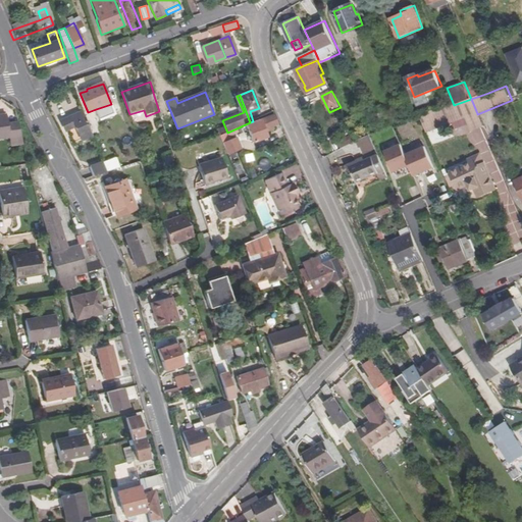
[(428,135),(477,113),(471,99),(422,121),(428,135)]
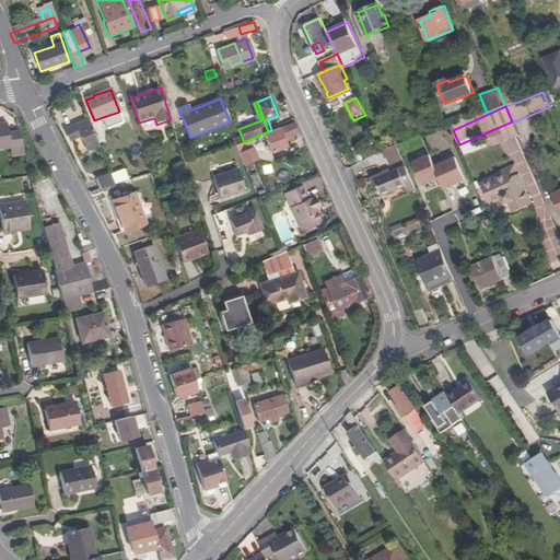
[(102,150),(91,124),(67,133),(71,144),(83,140),(89,154),(102,150)]
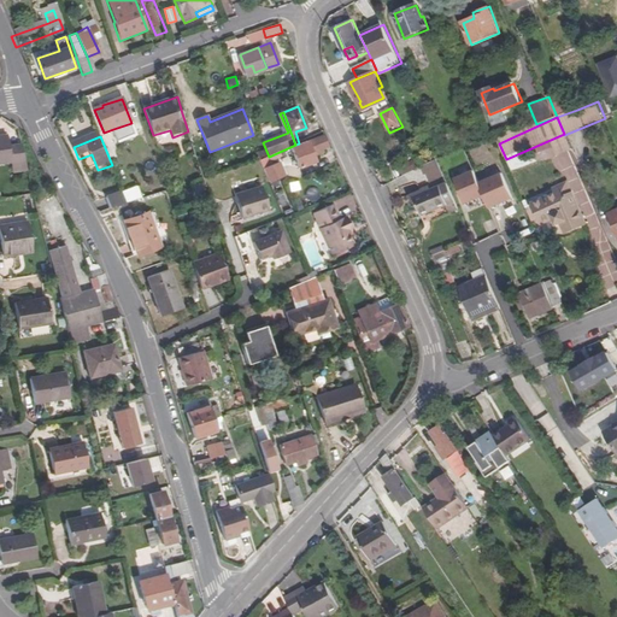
[(329,147),(324,136),(293,147),(300,168),(315,164),(312,157),(321,154),(319,151),(329,147)]
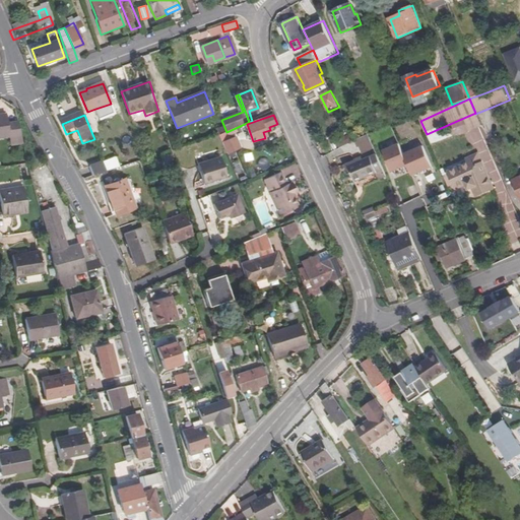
[(5,128),(5,124),(3,116),(0,116),(0,138),(7,138),(8,146),(21,144),(16,126),(5,128)]
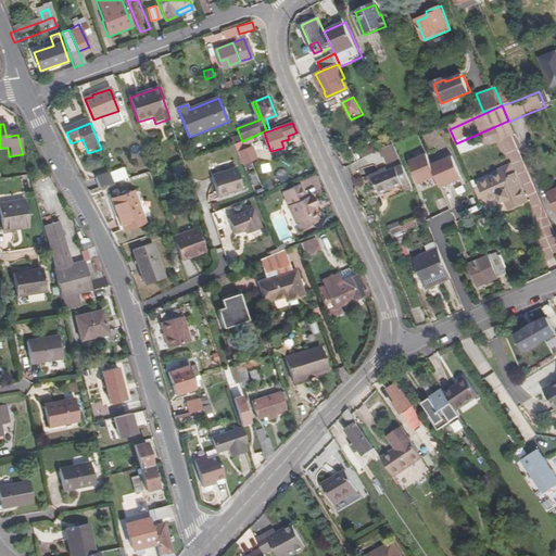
[(401,160),(394,143),(381,150),(384,158),(387,155),(391,164),(401,160)]
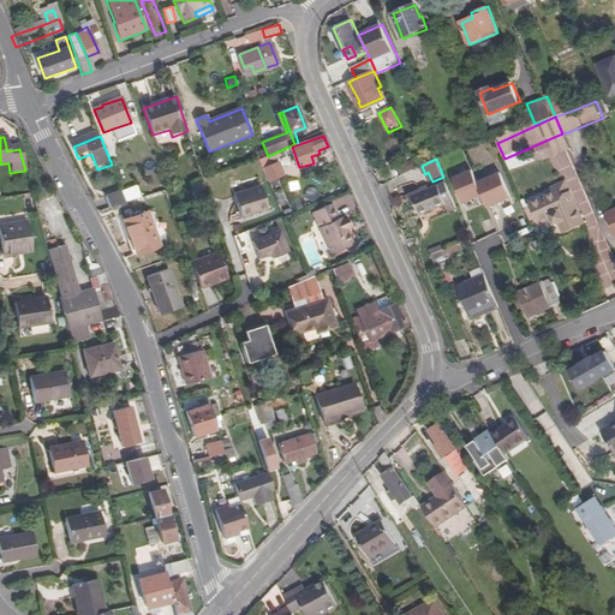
[(281,173),(276,162),(263,169),(267,179),(281,173)]
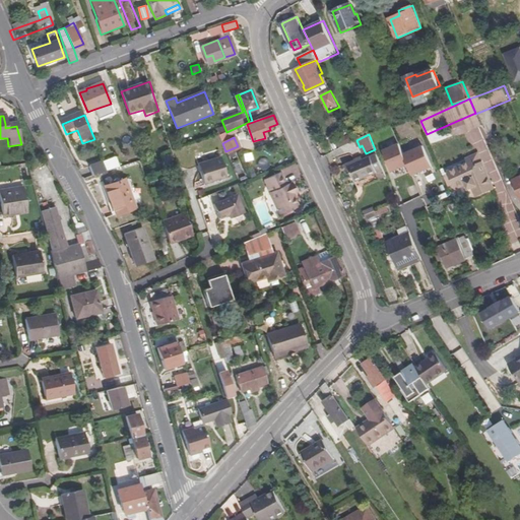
[(391,173),(409,167),(412,177),(434,169),(427,145),(403,152),(400,143),(384,149),(391,173)]
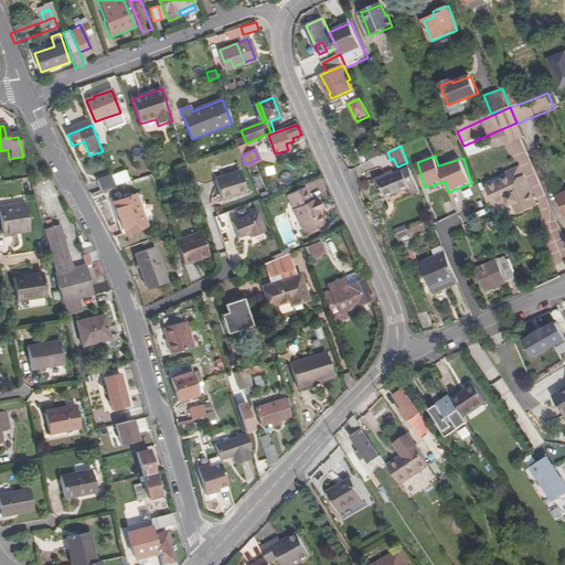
[(184,166),(174,169),(179,180),(188,177),(184,166)]
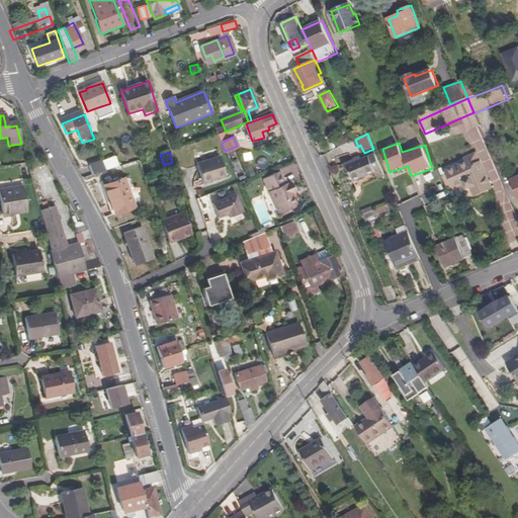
[(476,166),(482,163),(478,153),(464,158),(466,163),(473,161),(476,166)]
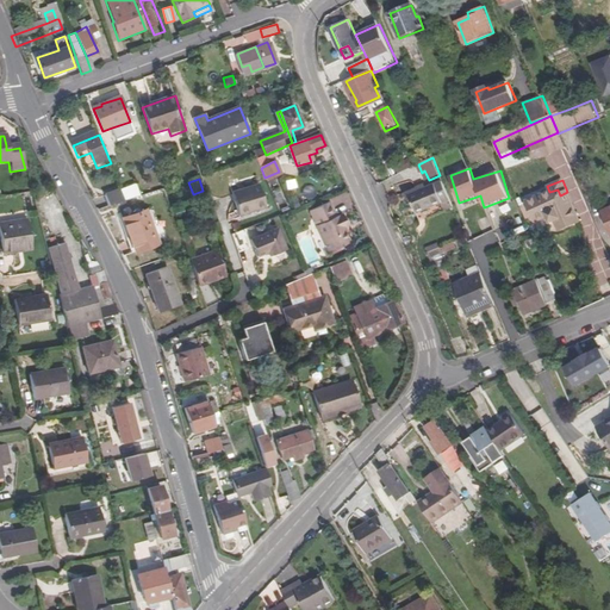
[(444,207),(448,216),(456,212),(443,182),(428,188),(437,210),(444,207)]
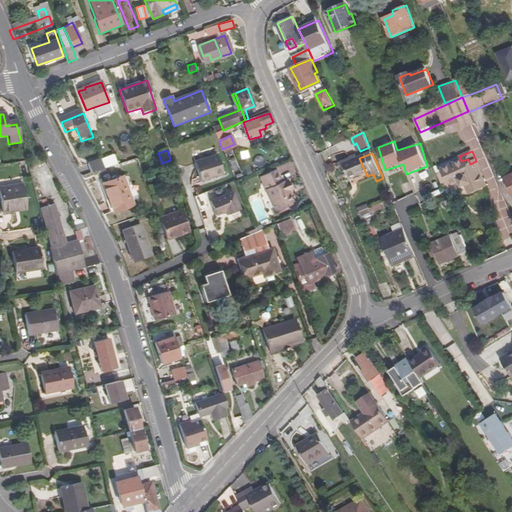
[(211,158),(218,177),(224,175),(218,155),(211,158)]
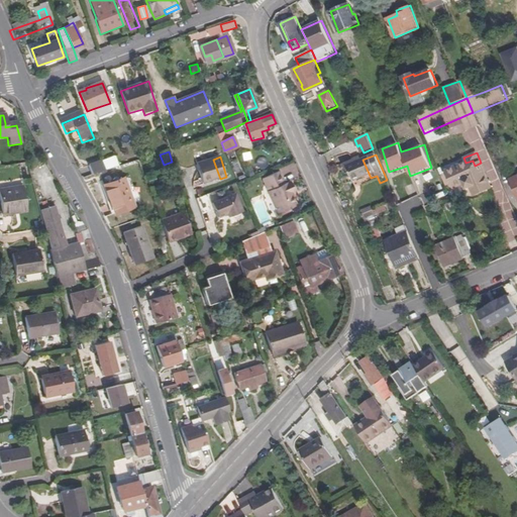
[(220,179),(213,160),(197,165),(203,184),(211,181),(211,179),(217,177),(218,179),(220,179)]
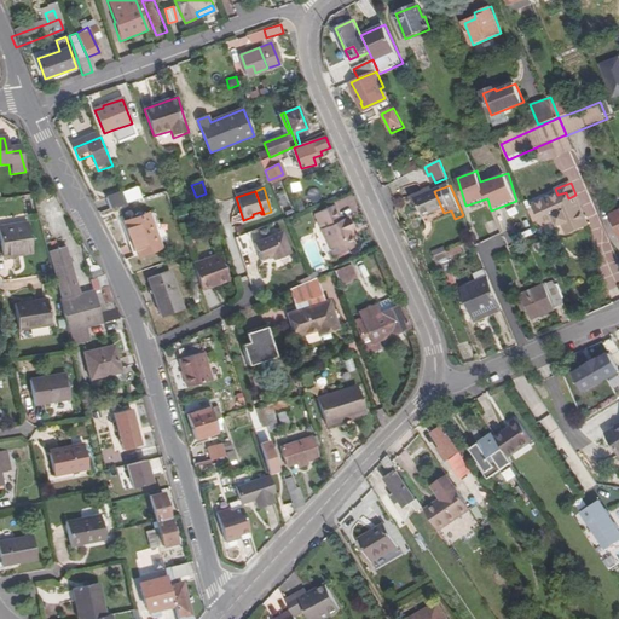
[(444,213),(434,191),(417,198),(426,221),(444,213)]
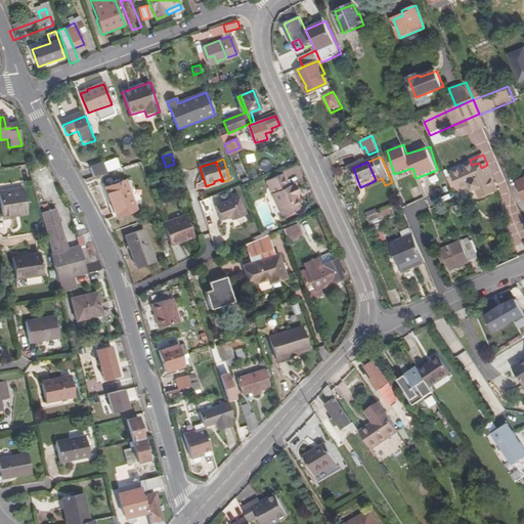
[(479,163),(472,165),(453,173),(462,191),(471,186),(474,192),(478,191),(482,198),(498,190),(487,165),(481,168),(479,163)]
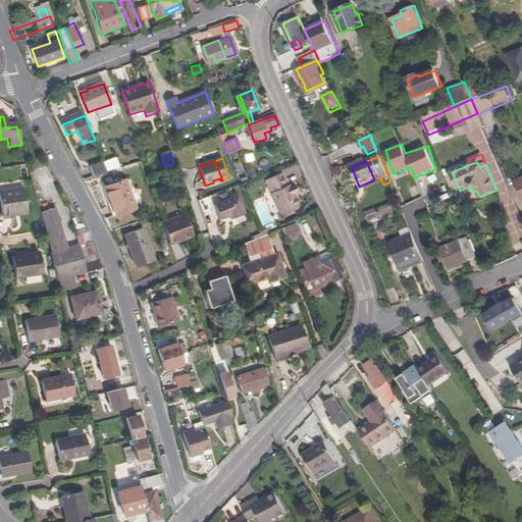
[(107,172),(103,163),(90,168),(93,177),(107,172)]
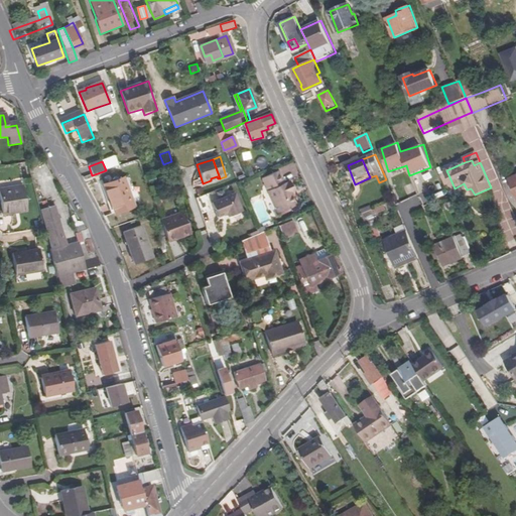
[(277,172),(261,179),(277,215),(278,214),(291,209),(293,208),(287,194),(294,190),(289,182),(283,185),(277,172)]
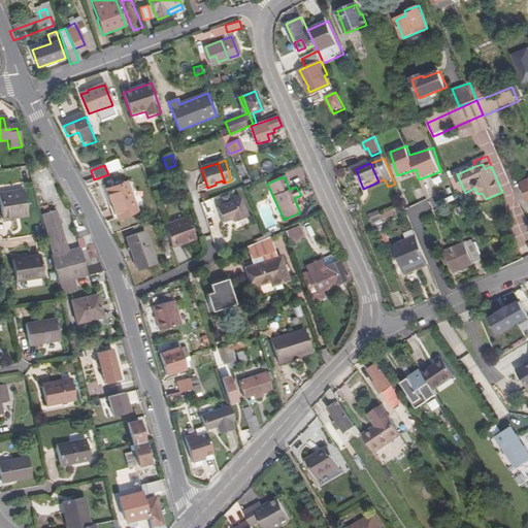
[(136,212),(127,184),(106,191),(116,220),(136,212)]
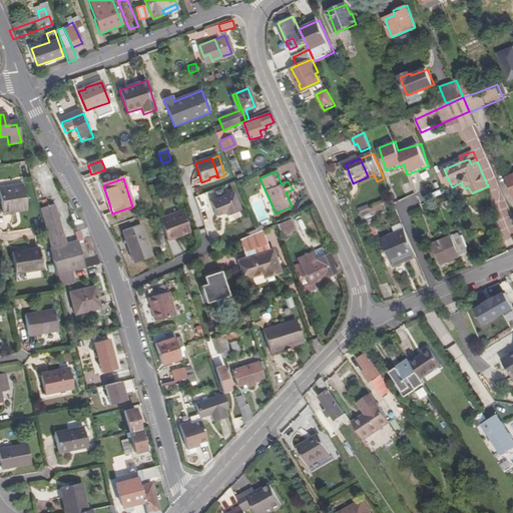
[(0,198),(2,212),(27,209),(23,185),(0,188),(0,198)]
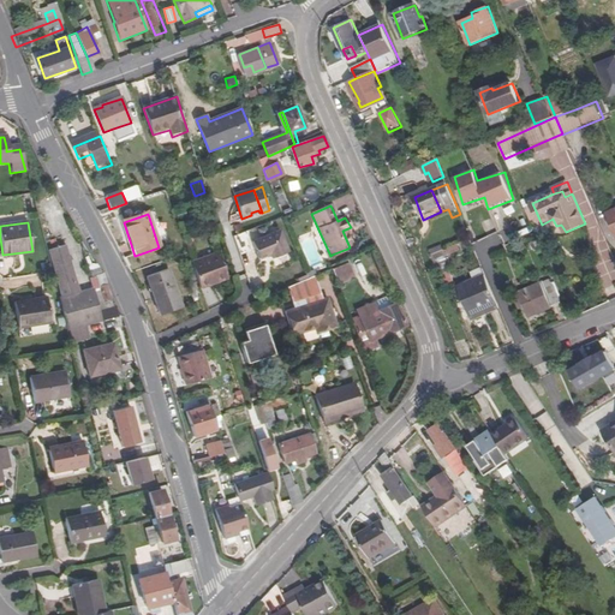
[(270,236),(278,258),(288,254),(280,232),(270,236)]
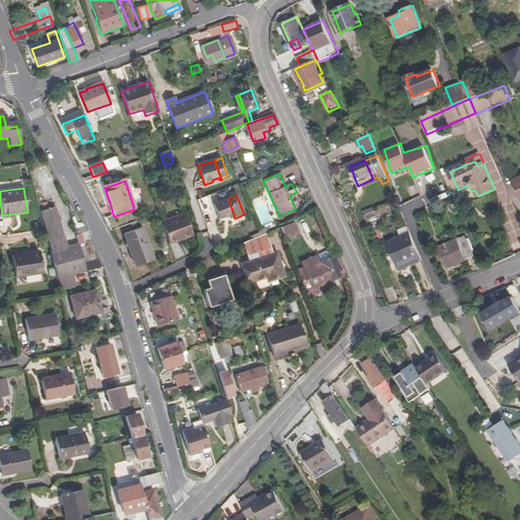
[(235,218),(229,199),(213,206),(218,220),(229,217),(230,220),(235,218)]
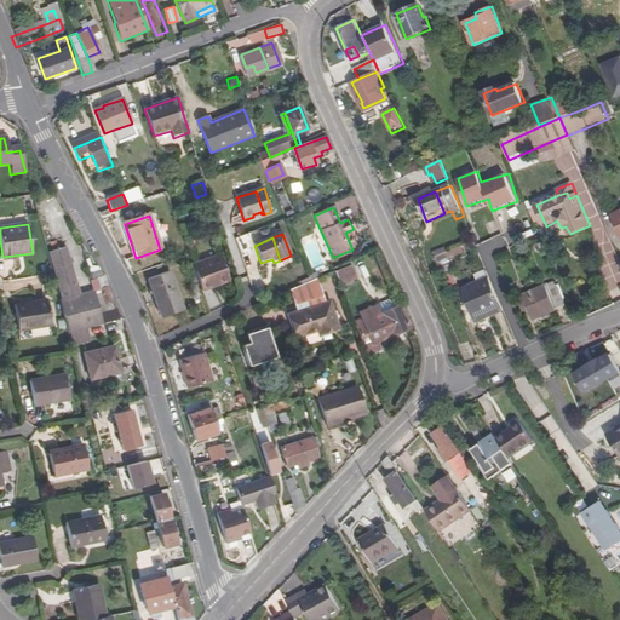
[(58,291),(73,287),(63,250),(52,252),(56,269),(52,270),(58,291)]
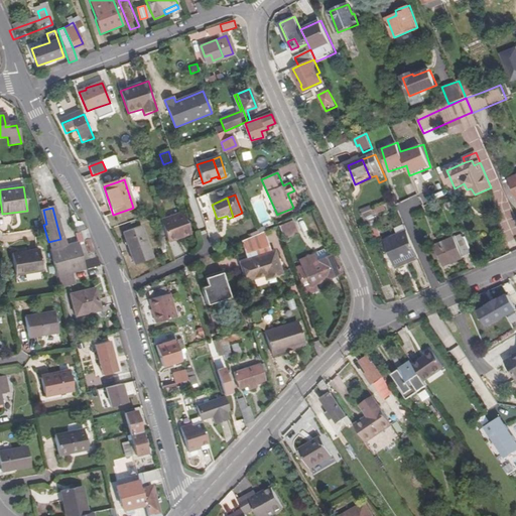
[(0,214),(0,226),(10,226),(9,214),(0,214)]
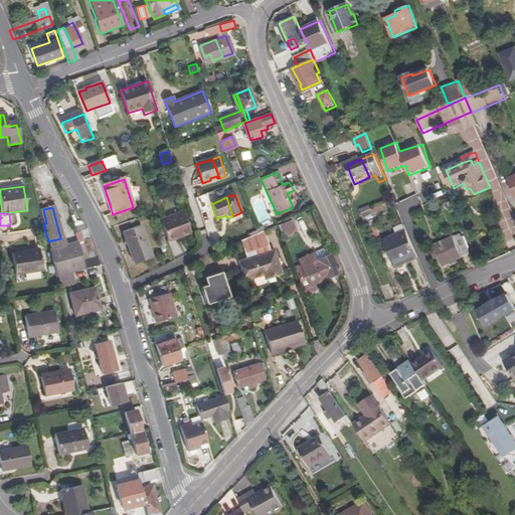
[(70,216),(74,232),(86,229),(76,214),(70,216)]
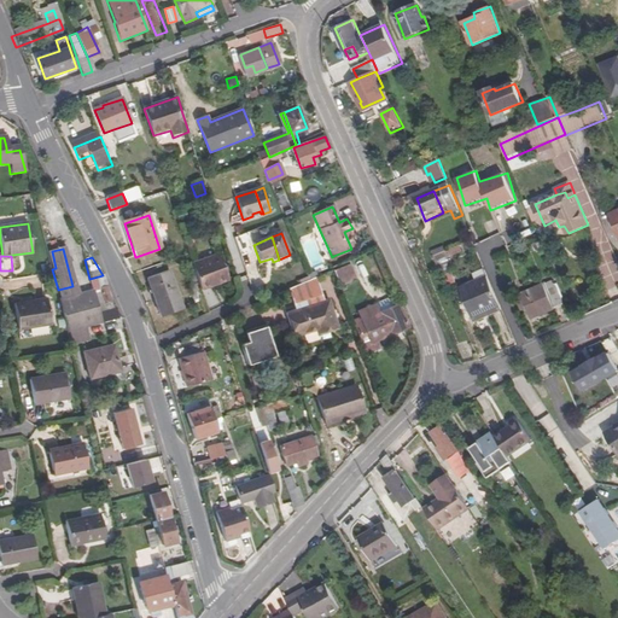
[(231,287),(221,260),(193,270),(204,298),(231,287)]
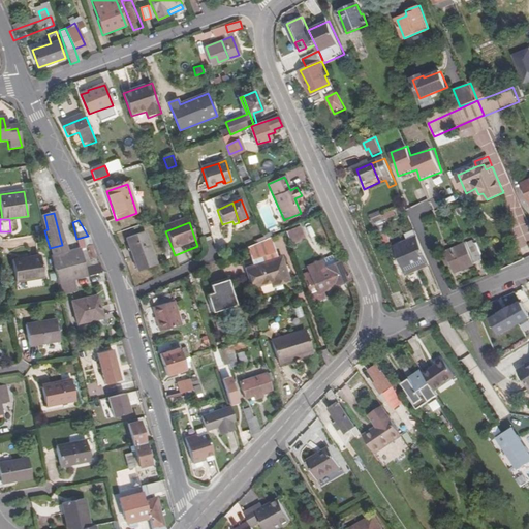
[(385,222),(378,224),(382,236),(390,232),(385,222)]
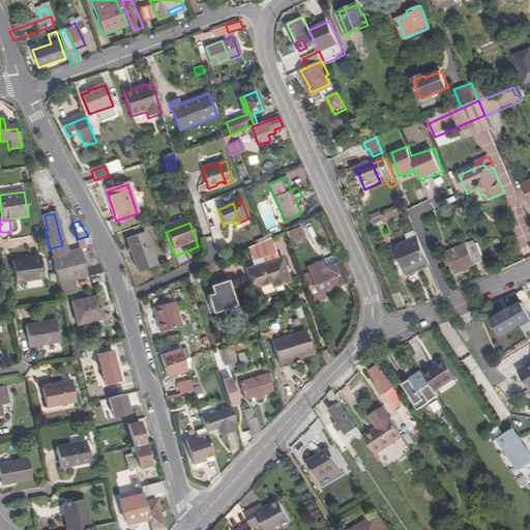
[(301,225),(287,230),(292,244),(306,239),(301,225)]
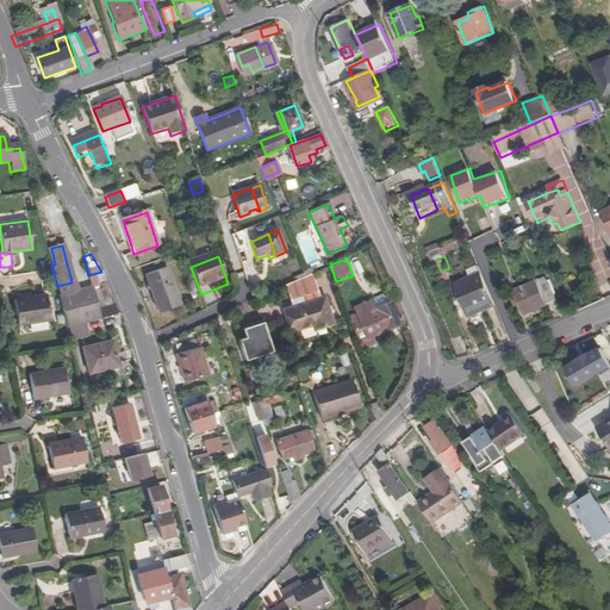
[(167,296),(157,298),(162,313),(182,306),(169,268),(149,274),(151,284),(155,292),(156,296),(166,293),(167,296)]
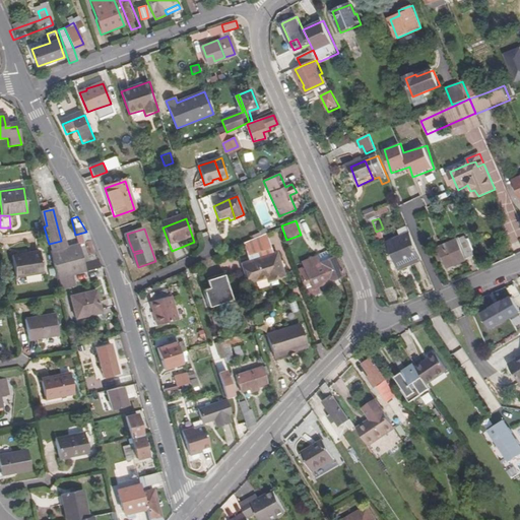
[(75,235),(81,256),(92,253),(86,232),(75,235)]
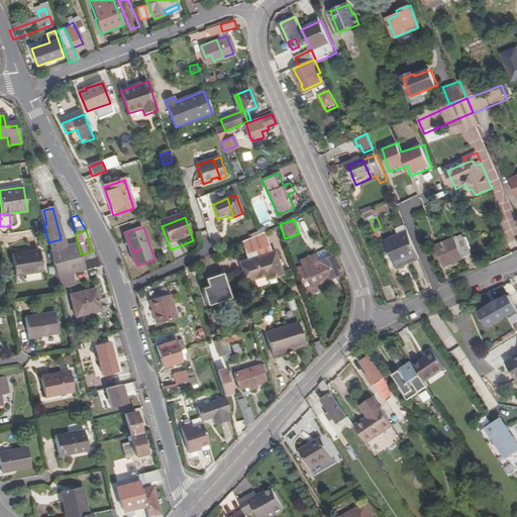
[(396,235),(408,264),(420,259),(408,230),(396,235)]
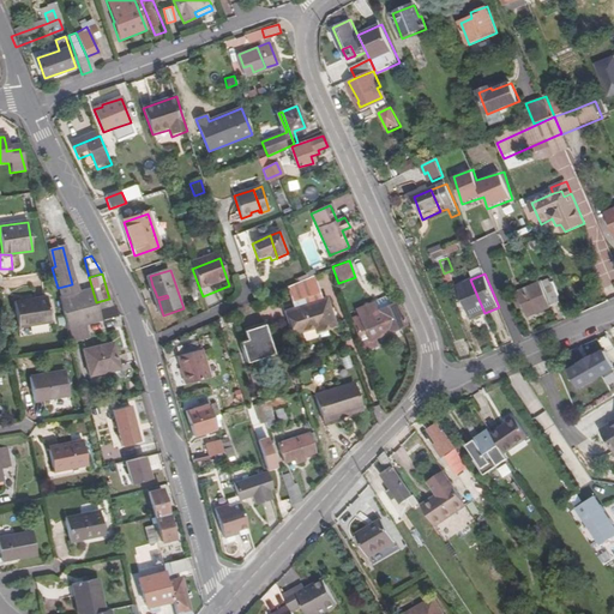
[(317,331),(326,329),(336,325),(332,313),(330,313),(329,309),(331,308),(327,298),(323,300),(314,275),(299,282),(288,286),(294,308),(286,311),(294,335),(306,331),(305,329),(314,326),(317,331)]
